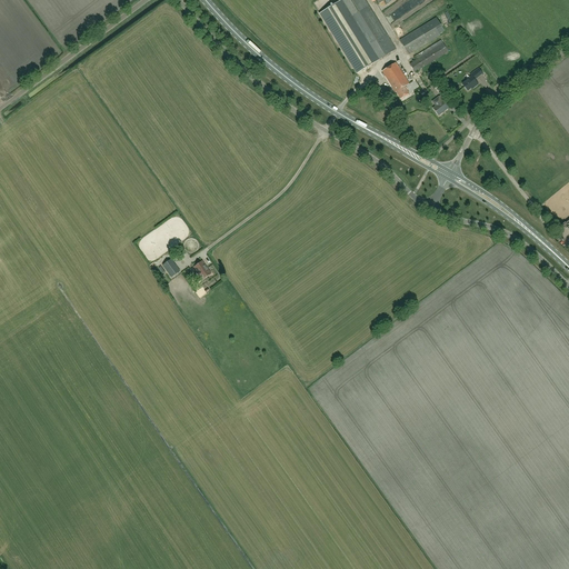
[(357,73),(376,61),(396,49),(369,6),(365,0),(342,0),(320,13),(357,73)]
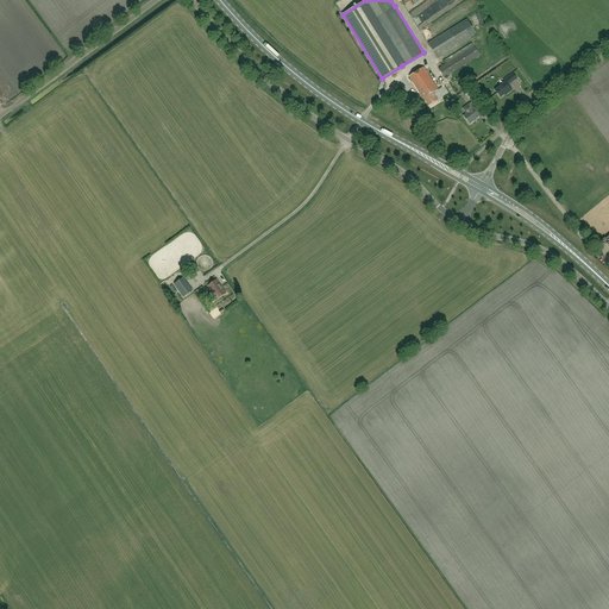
[(468,19),(462,23),(428,43),(438,58),(471,38),(471,37),(477,33),(468,19)]
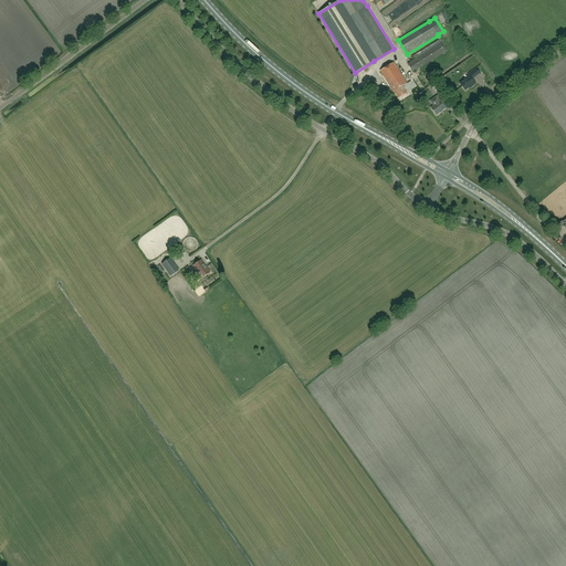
[(413,72),(447,52),(439,40),(412,56),(415,60),(408,63),(413,72)]
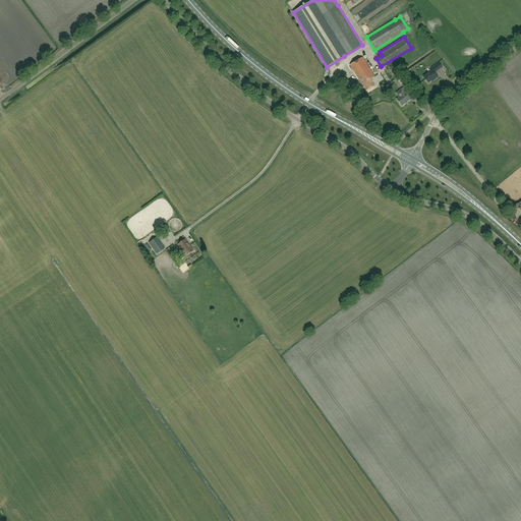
[(370,79),(374,77),(363,57),(350,65),(362,84),(366,91),(374,85),(370,79)]
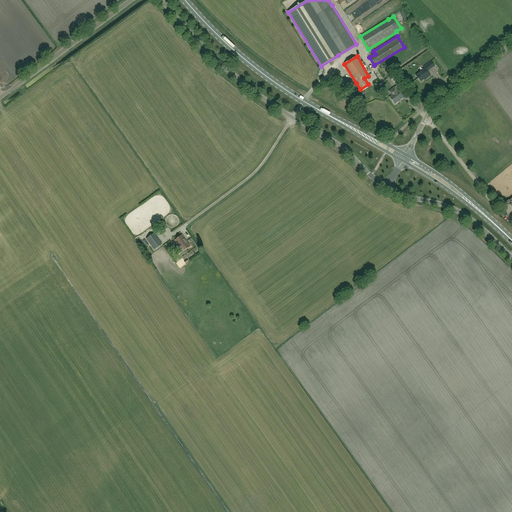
[(427,72),(435,66),(431,62),(424,67),(425,69),(416,76),(421,82),(426,78),(427,79),(430,76),(427,72)]
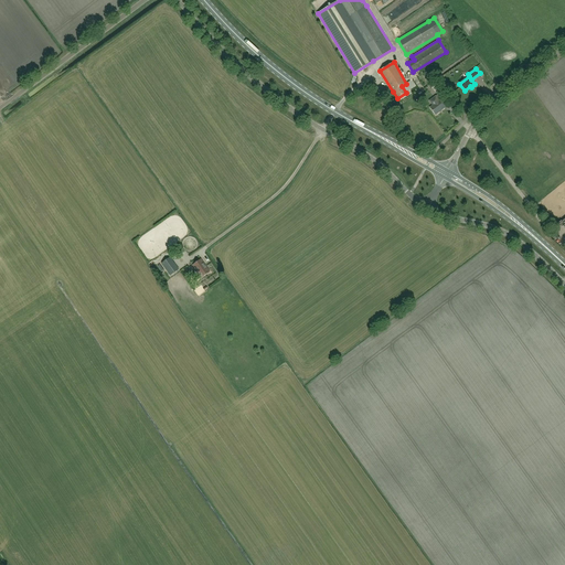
[(438,82),(445,89),(448,87),(443,78),(438,82)]
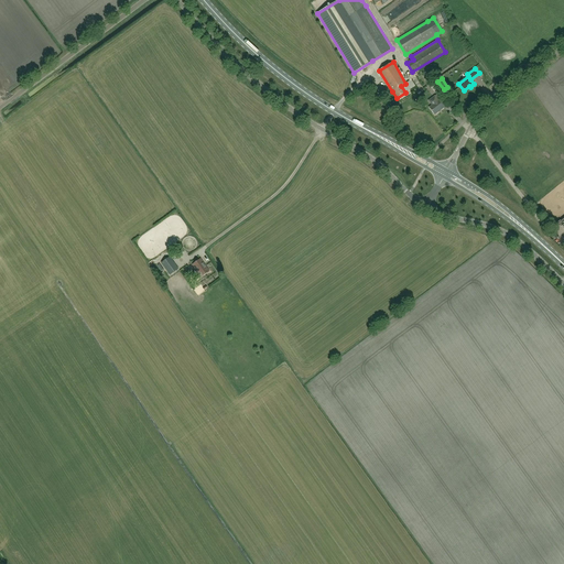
[(429,101),(433,106),(430,108),(435,115),(444,107),(440,101),(444,98),(440,93),(429,101)]
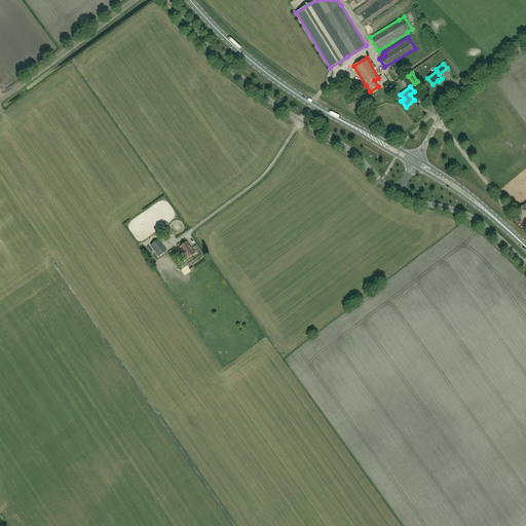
[(158,239),(151,246),(158,256),(165,250),(158,239)]
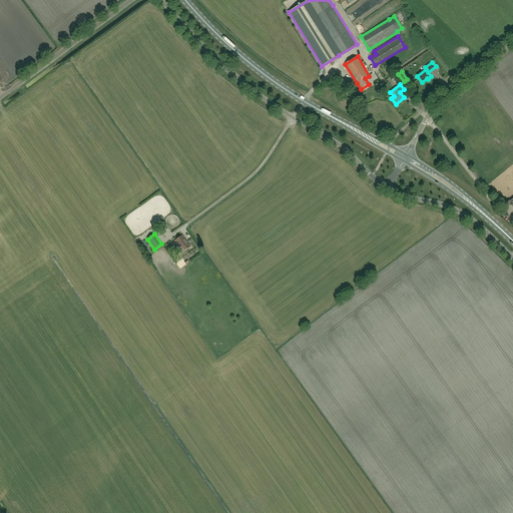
[(190,246),(182,235),(175,240),(177,244),(176,244),(179,248),(180,247),(183,252),(190,246)]
